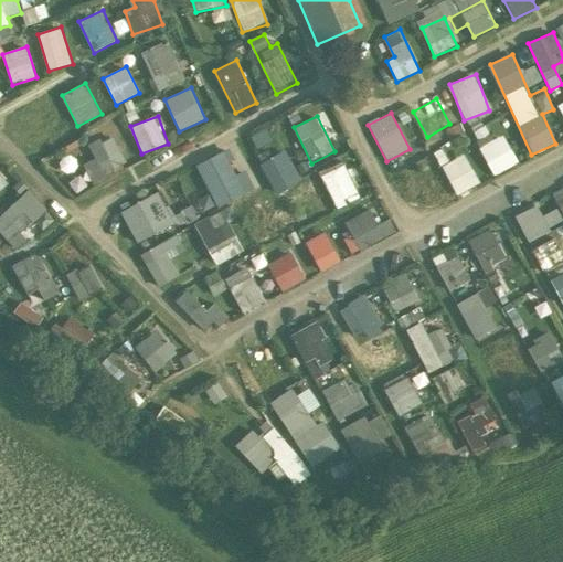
[(503,134),(492,139),(482,122),(469,128),(496,176),(519,162),(503,134)]
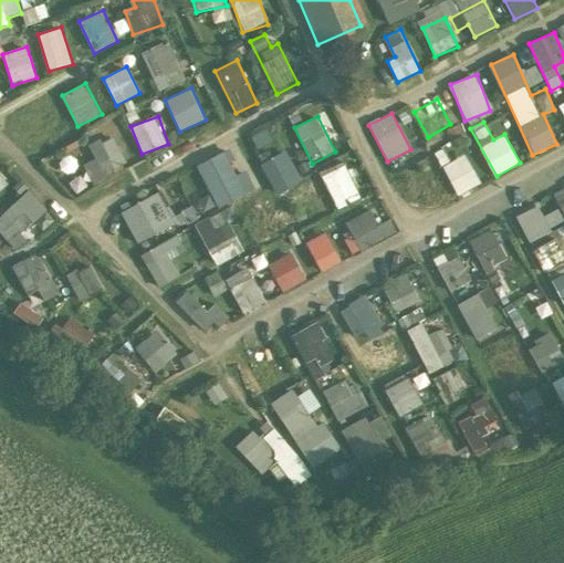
[(96,159),(84,165),(93,183),(128,165),(113,136),(91,147),(96,159)]
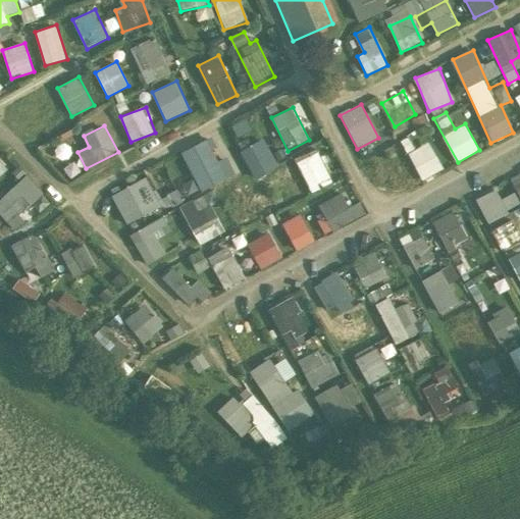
[(252,179),(277,171),(266,138),(241,147),(252,179)]
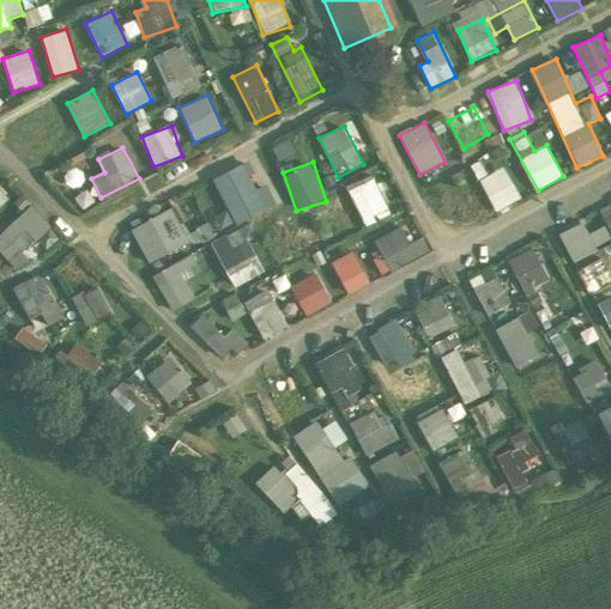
[(454,175),(463,192),(481,182),(495,212),(521,199),(506,166),(487,175),(481,162),(454,175)]
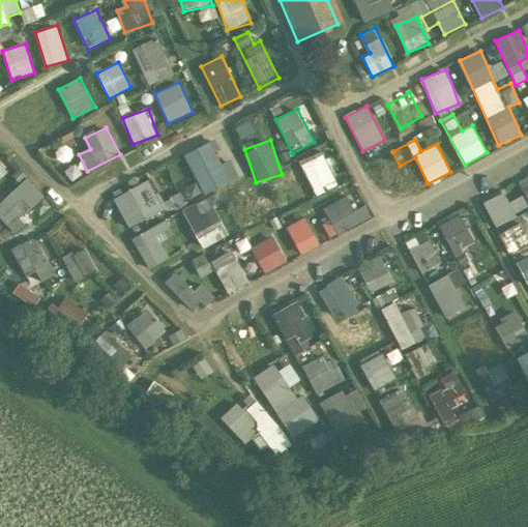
[(239,179),(232,160),(222,164),(213,142),(185,152),(201,194),(239,179)]
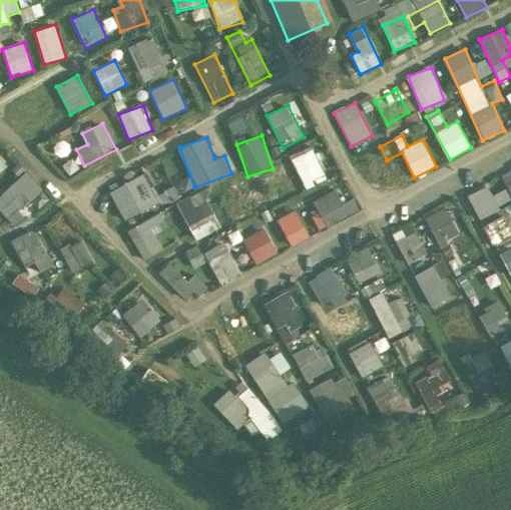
[(290,157),(306,189),(327,178),(311,146),(290,157)]
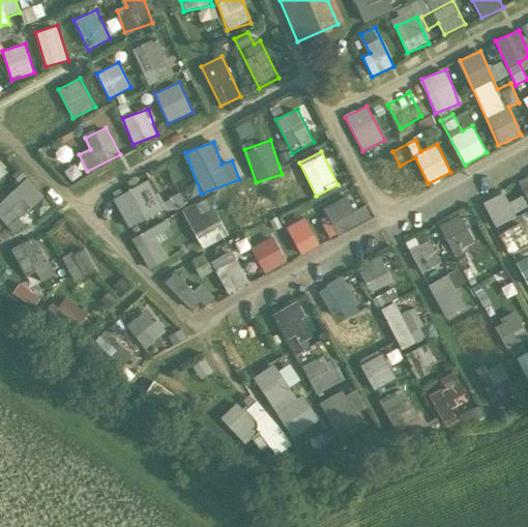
[(0,180),(9,173),(0,162),(0,180)]
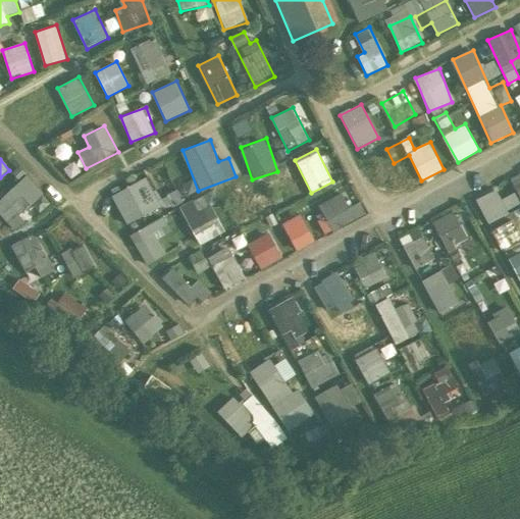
[(519,172),(509,178),(519,201),(519,172)]
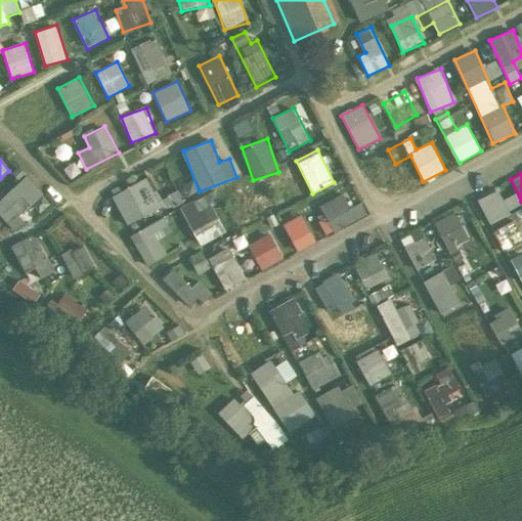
[(0,216),(14,231),(34,212),(38,215),(51,202),(26,176),(0,201),(0,216)]
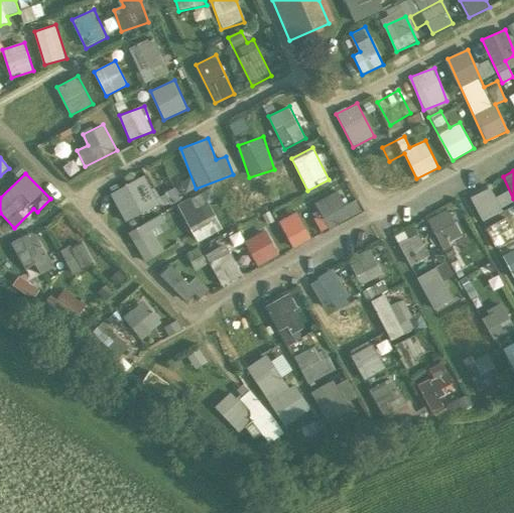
[(123,223),(159,207),(146,176),(110,193),(123,223)]
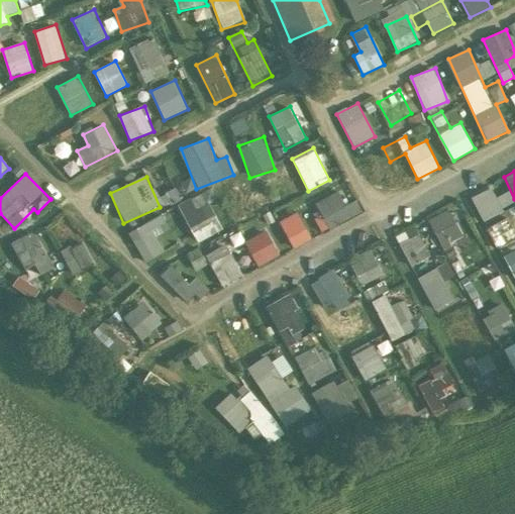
[(256,185),(243,192),(252,211),(266,205),(256,185)]
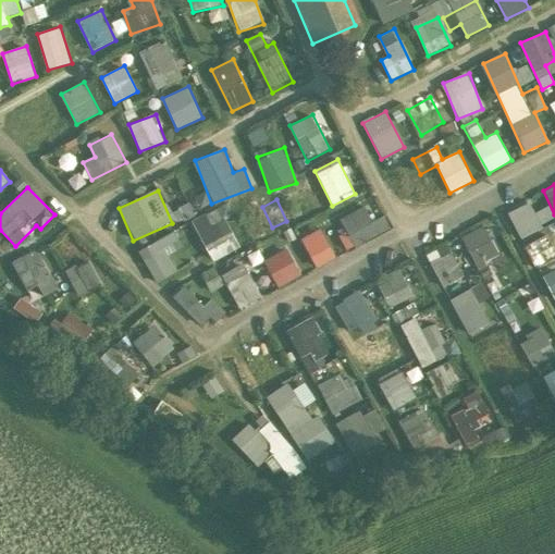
[(507,213),(520,241),(542,230),(529,202),(507,213)]
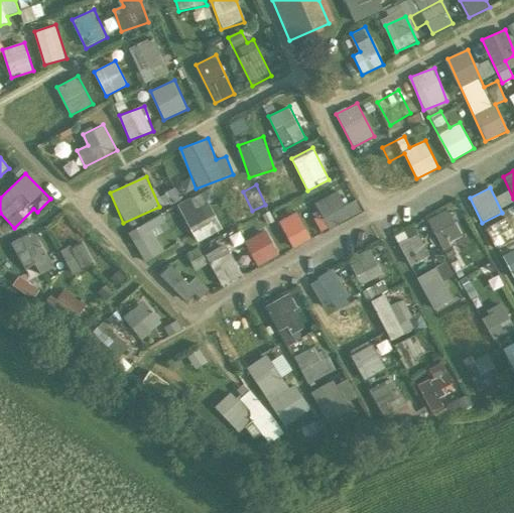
[(209,203),(216,200),(212,189),(178,202),(195,242),(220,232),(209,203)]
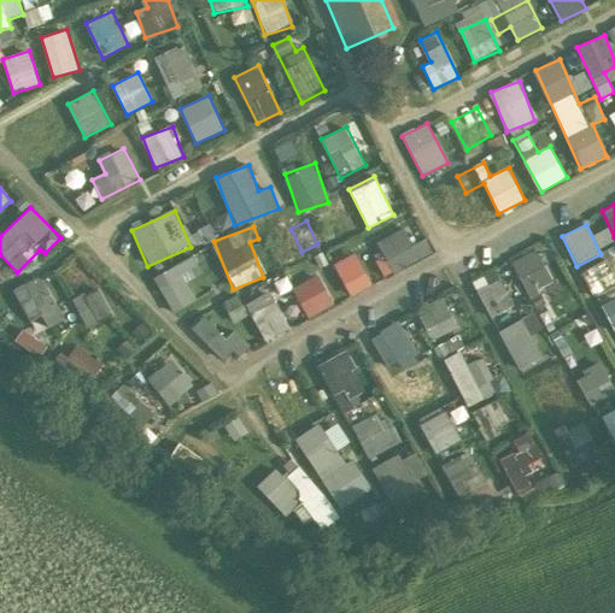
[(405,229),(378,240),(390,272),(433,255),(426,240),(411,245),(405,229)]
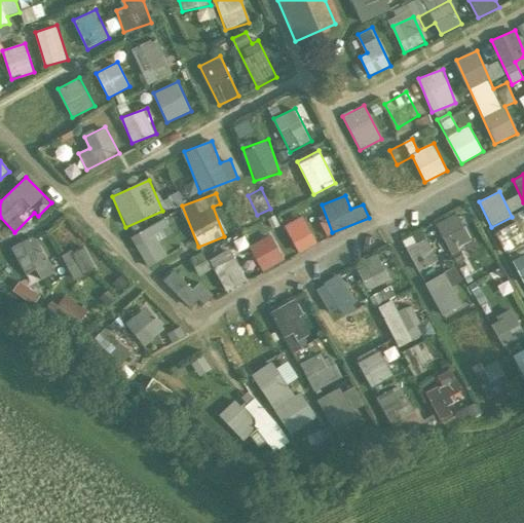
[(460,214),(438,222),(450,260),(461,256),(458,245),(470,241),(460,214)]
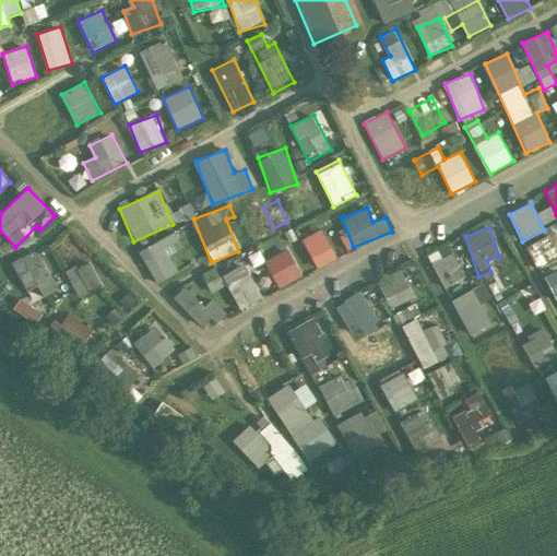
[(301,239),(319,269),(338,258),(321,228),(301,239)]
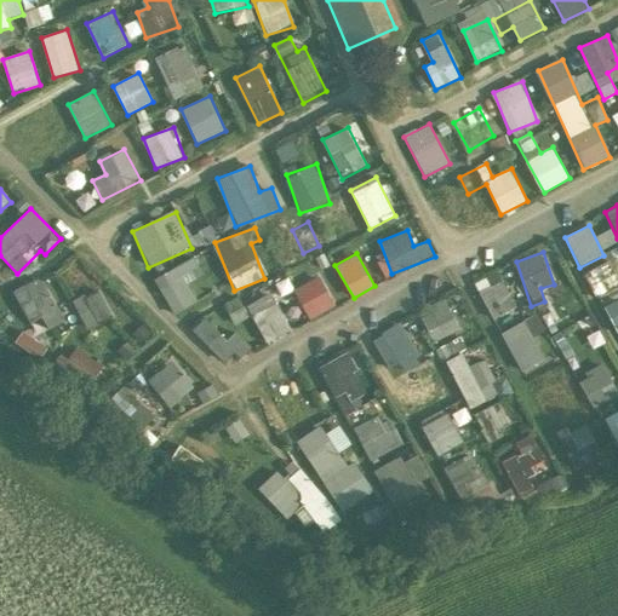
[(196,259),(155,277),(172,315),(198,304),(189,283),(204,277),(196,259)]
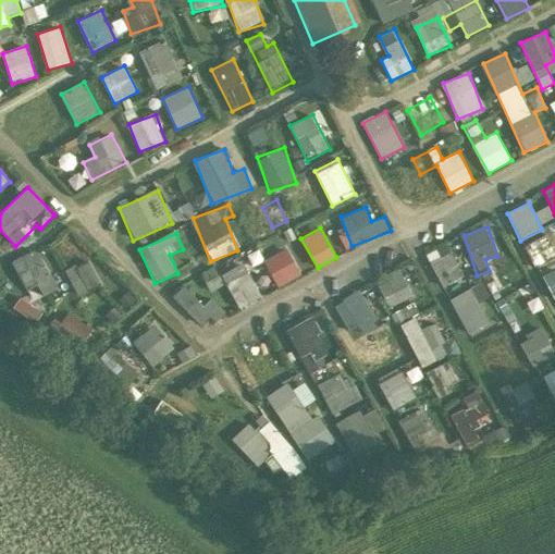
[(531,267),(554,261),(554,254),(551,237),(526,243),(531,267)]
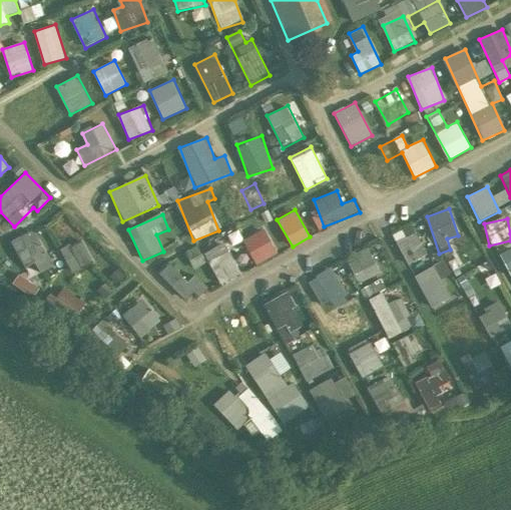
[(427,256),(413,227),(394,236),(408,265),(427,256)]
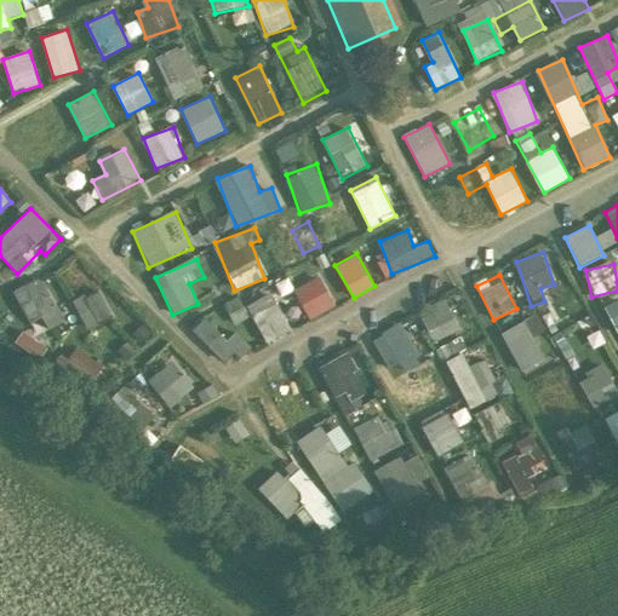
[(293,289),(310,318),(336,305),(319,276),(293,289)]
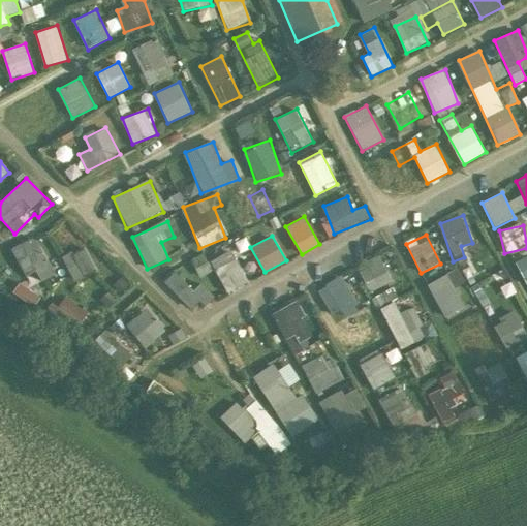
[(12,247),(24,276),(36,271),(40,281),(52,276),(36,238),(12,247)]
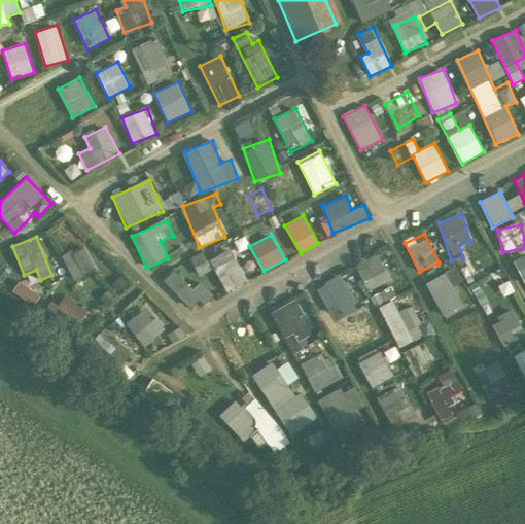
[(62,258),(75,282),(98,270),(84,245),(62,258)]
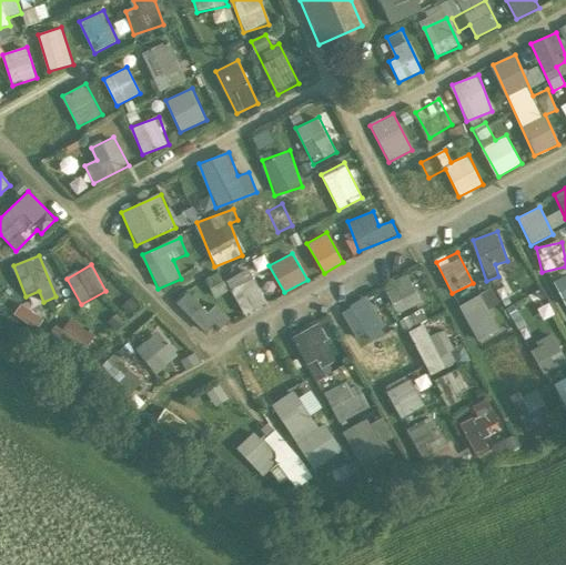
[(253,274),(231,284),(244,313),(266,303),(253,274)]
